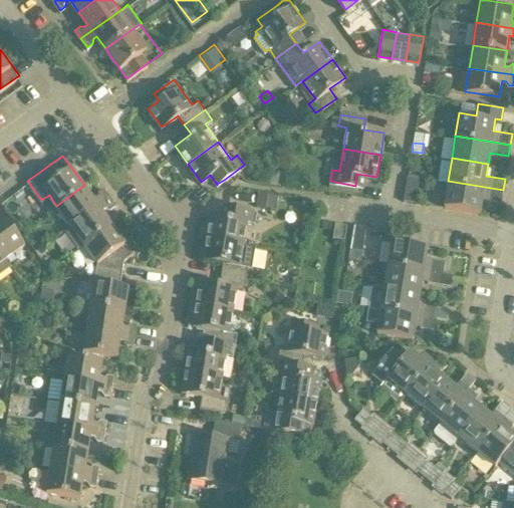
[(297,181),(298,167),(285,166),(283,180),(297,181)]
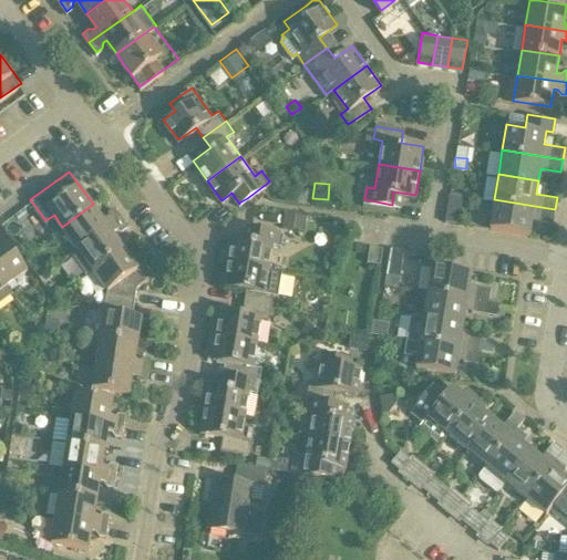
[(450,193),(445,218),(460,220),(463,195),(450,193)]
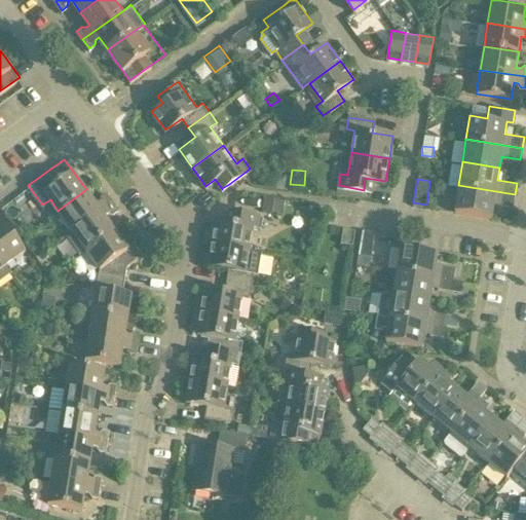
[(515,194),(458,185),(455,210),(492,216),(494,202),(513,206),(515,194)]
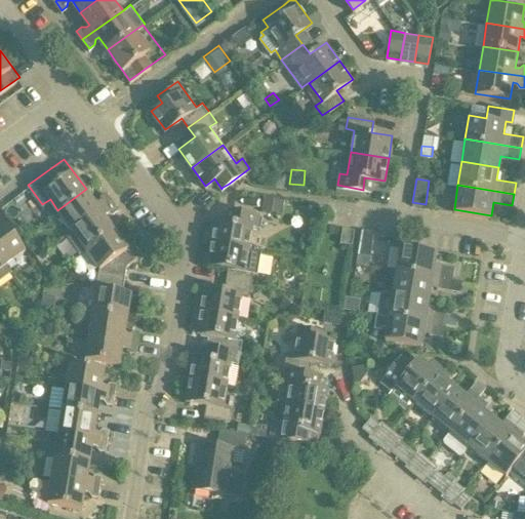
[(86,189),(57,210),(72,229),(112,200),(106,191),(99,195),(99,200),(96,202),(86,189)]
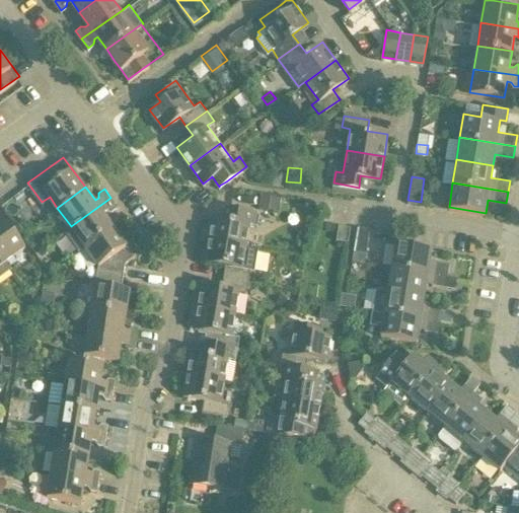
[(260,196),(257,205),(279,209),(281,195),(260,192),(260,196)]
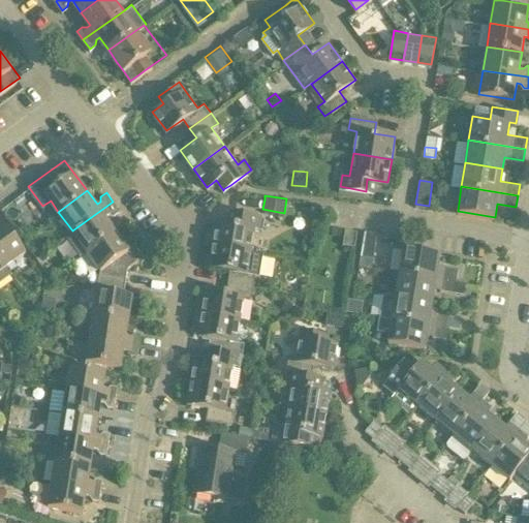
[(72,231),(66,235),(80,254),(86,249),(115,228),(105,216),(109,213),(114,214),(119,210),(113,202),(72,231)]
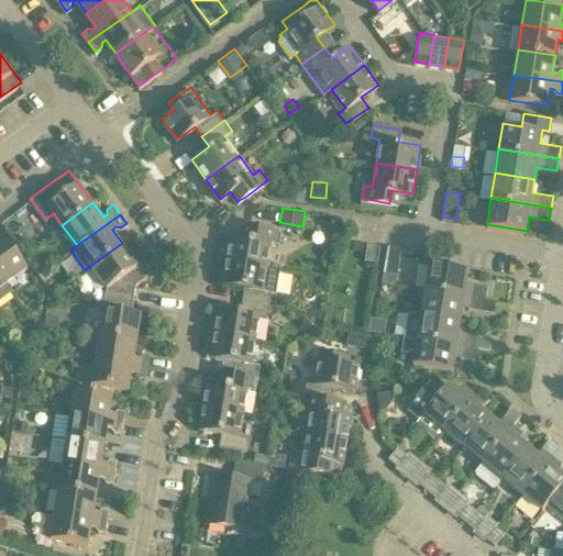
[(230,234),(225,258),(266,265),(266,264),(271,241),(279,242),(282,229),(254,224),(245,223),(243,235),(242,235),(231,234),(230,234)]
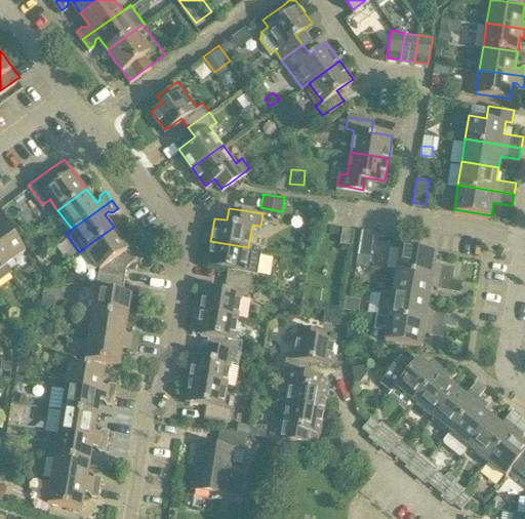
[(0,253),(6,263),(26,248),(0,212),(0,253)]
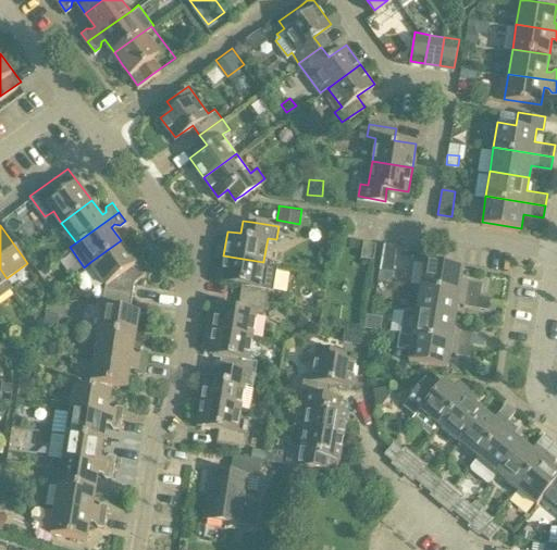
[(376,241),(363,239),(361,254),(371,257),(374,257),(376,241)]
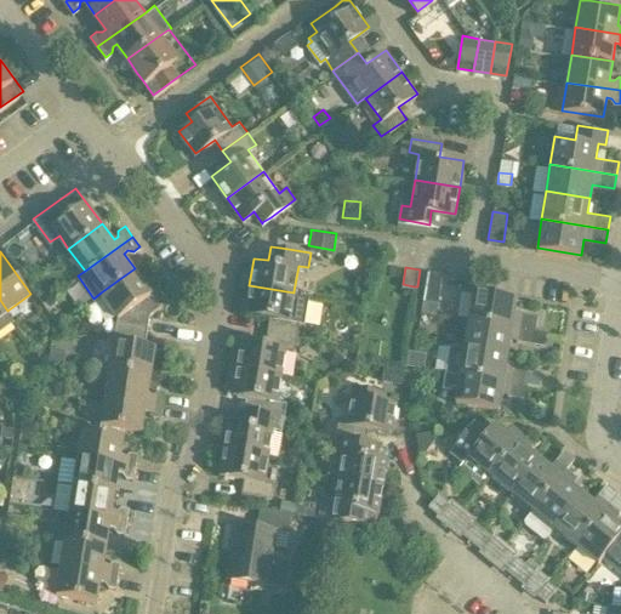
[(135,268),(101,293),(118,316),(117,324),(147,329),(149,312),(161,305),(135,268)]
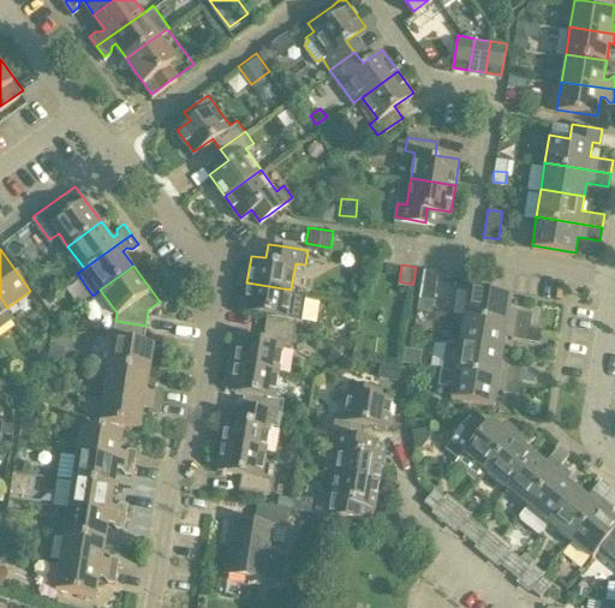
[(424,266),(423,267),(419,294),(434,297),(439,269),(424,266)]
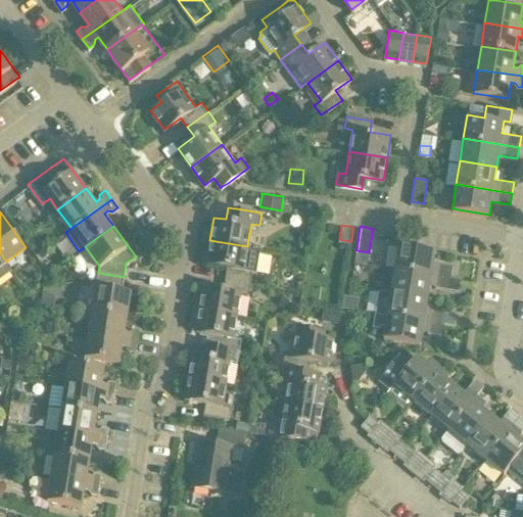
[(209,240),(206,262),(227,266),(225,277),(250,281),(252,269),(256,270),(260,248),(260,247),(247,245),(247,246),(209,240)]
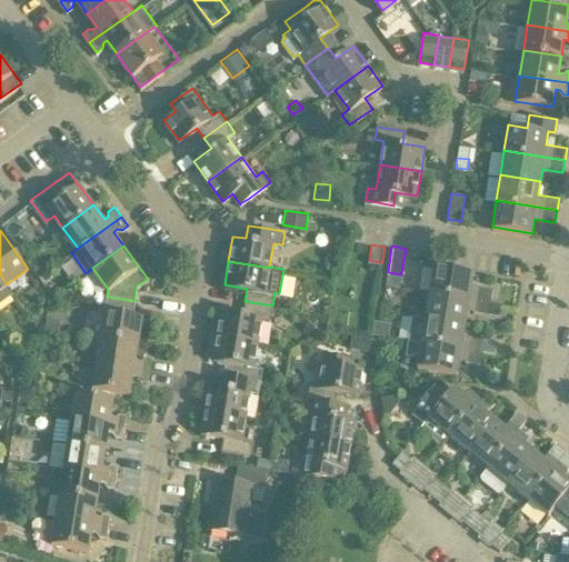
[(433,264),(430,290),(490,300),(492,288),(471,284),(473,270),(433,264)]
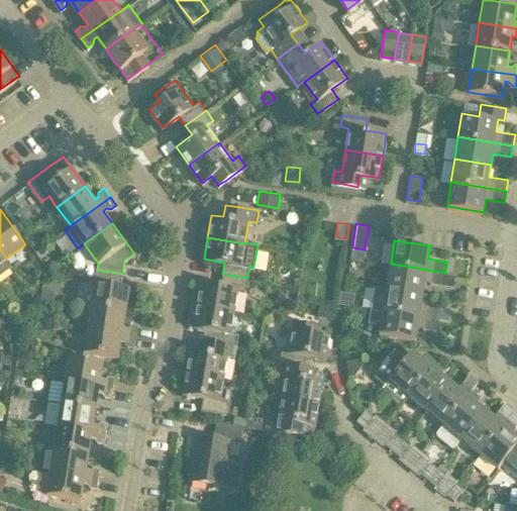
[(0,273),(11,266),(6,259),(0,249),(0,273)]
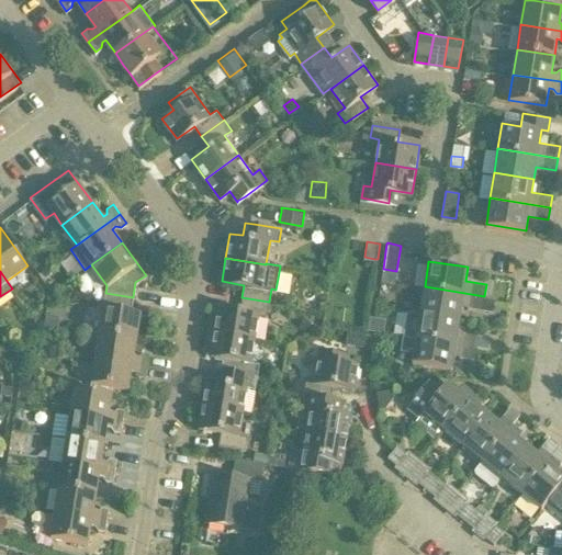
[(484,296),(425,286),(420,310),(460,317),(462,305),(493,310),(495,298),(484,297),(484,296)]
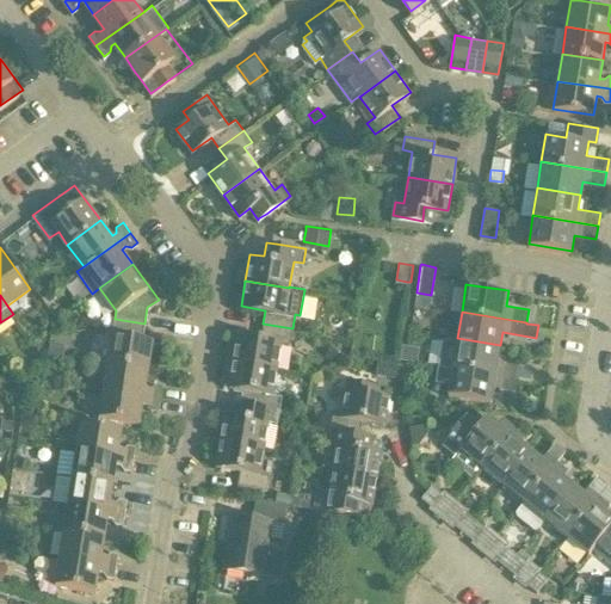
[(115,319),(107,361),(148,367),(153,339),(142,338),(144,324),(115,319)]
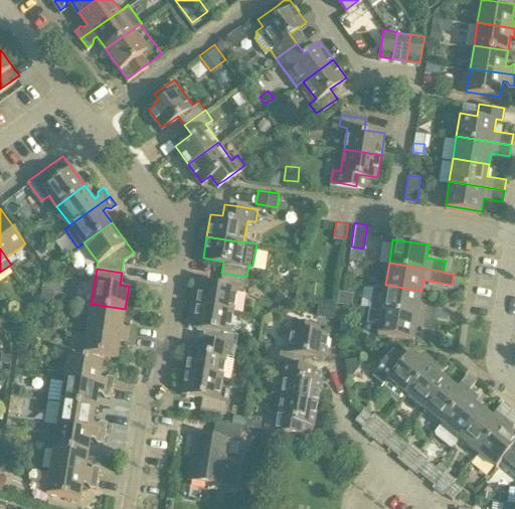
[(199,281),(196,302),(233,308),(236,287),(244,289),(246,277),(221,273),(219,284),(199,281)]
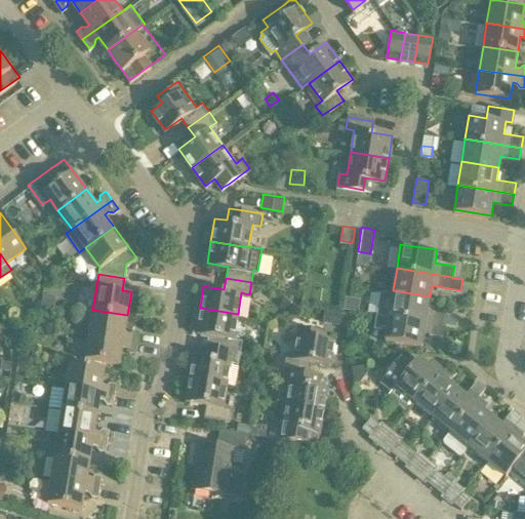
[(380,288),(376,312),(389,314),(445,322),(445,323),(455,324),(457,313),(428,309),(430,296),(393,290),(380,288)]
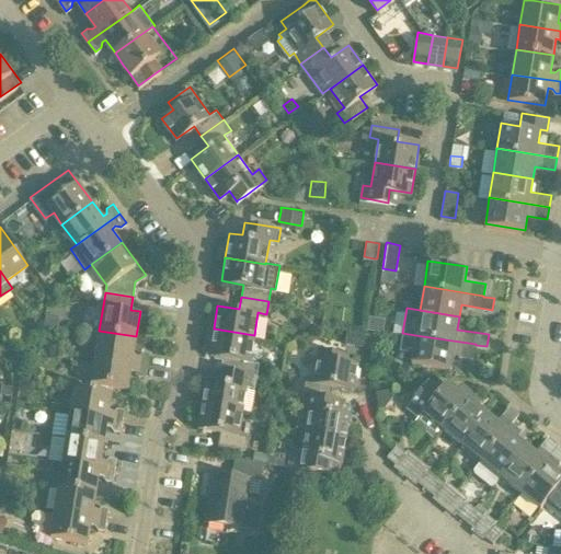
[(46,310),(45,322),(58,324),(59,311),(46,310)]
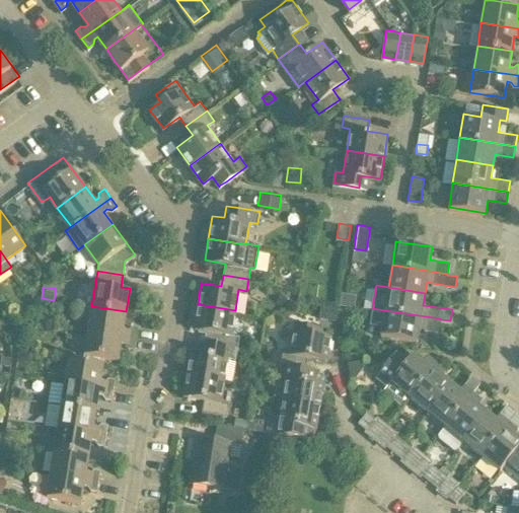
[(354,294),(342,292),(341,304),(353,305),(354,294)]
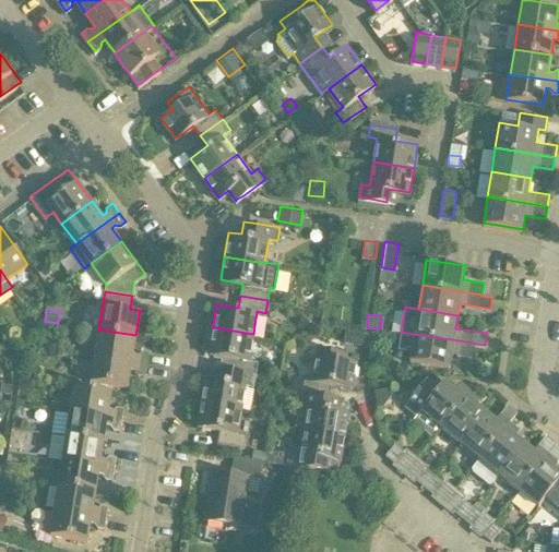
[(213,327),(209,352),(230,356),(228,368),(256,373),(258,360),(249,358),(253,334),(213,327)]
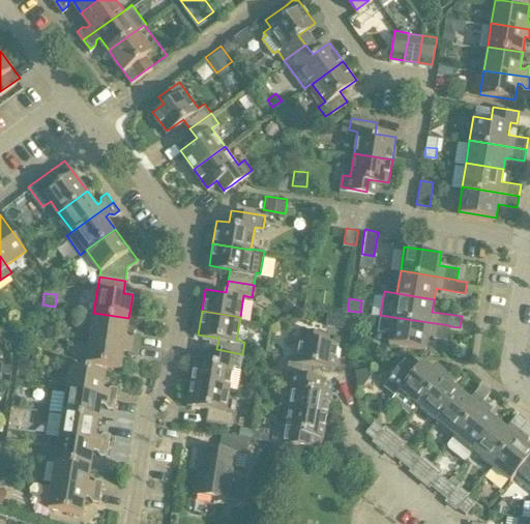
[(128,318),(93,313),(90,336),(139,344),(141,333),(135,332),(130,336),(126,335),(128,318)]
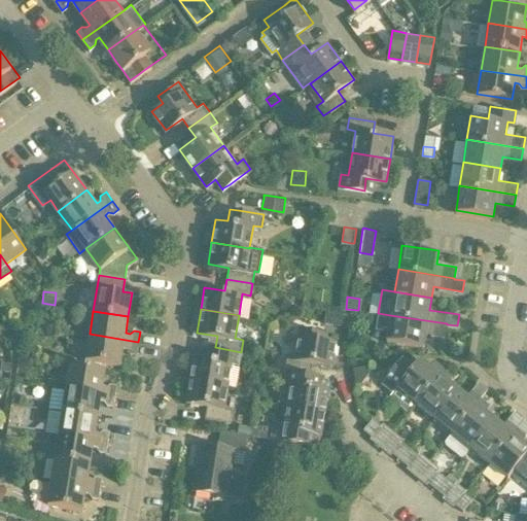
[(341,311),(339,322),(346,323),(348,312),(341,311)]
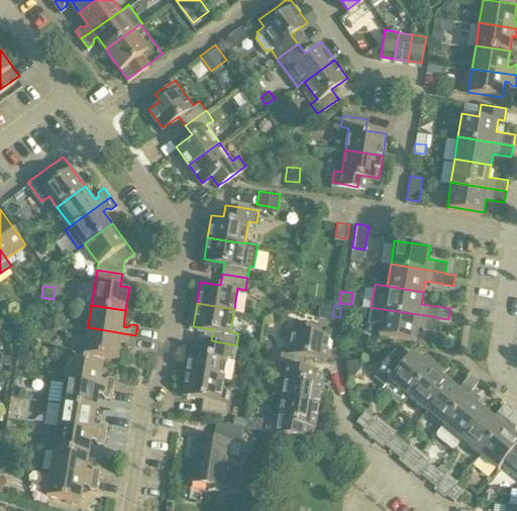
[(383,309),(371,307),(369,321),(377,322),(377,319),(382,320),(380,333),(415,339),(417,326),(436,329),(438,317),(383,309)]
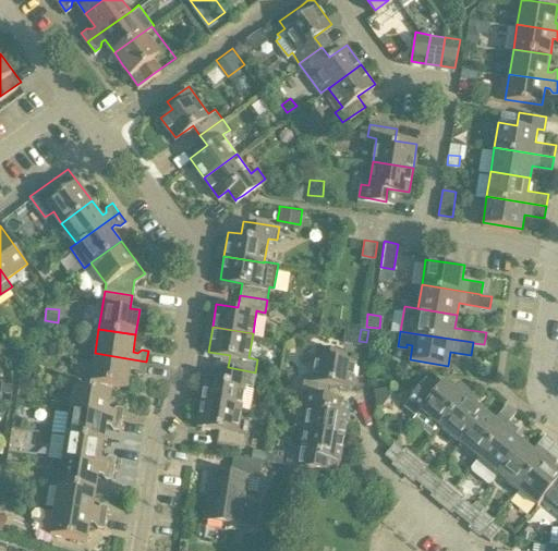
[(303,376),(301,389),(328,393),(330,381),(352,384),(356,359),(342,357),(343,349),(317,345),(312,378),(303,376)]
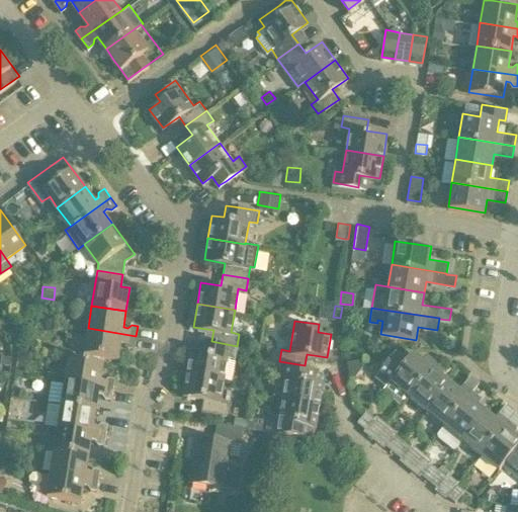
[(136,336),(88,328),(84,352),(118,358),(120,341),(124,342),(127,346),(135,347),(136,336)]
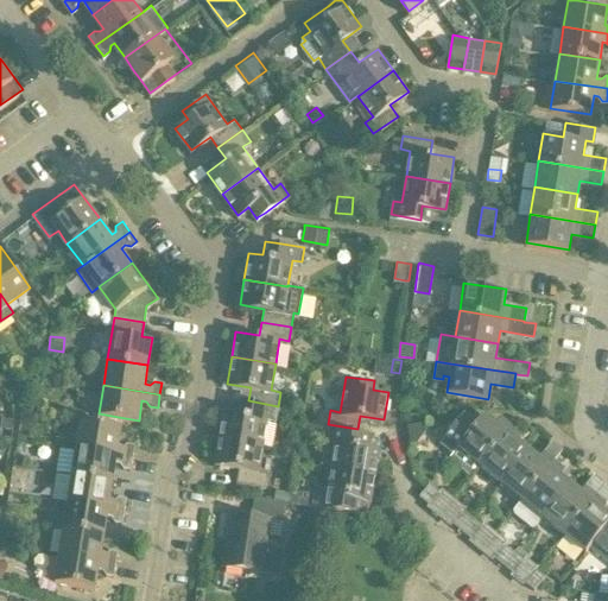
[(223,410),(219,436),(263,443),(266,418),(276,419),(278,406),(248,400),(239,399),(236,412),(235,412),(223,410)]
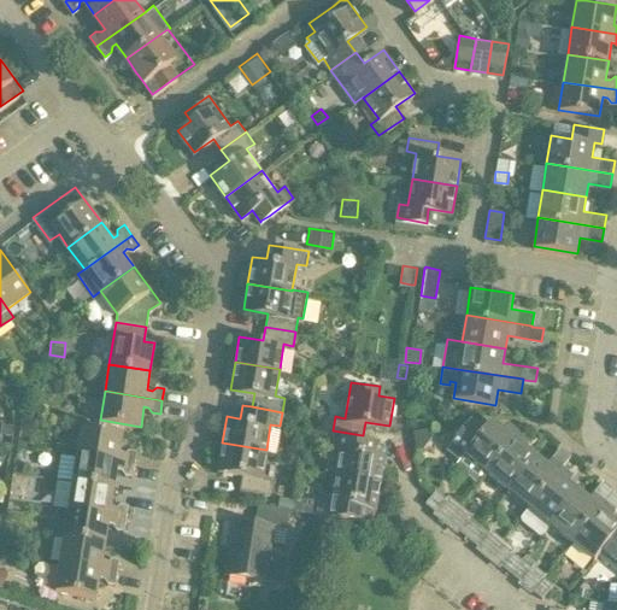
[(469,418),(446,446),(460,458),(457,463),(479,481),(488,470),(487,470),(519,429),(510,422),(505,428),(492,417),(485,427),(476,421),(474,423),(469,418)]
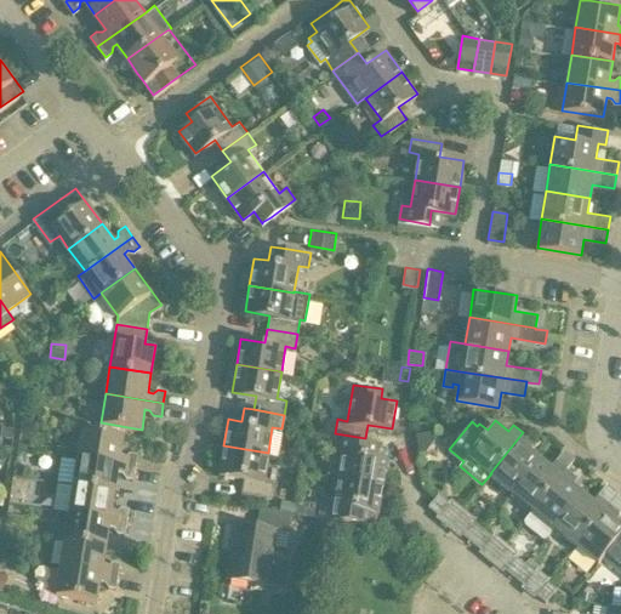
[(83,427),(79,455),(136,464),(138,452),(131,450),(126,454),(121,453),(124,433),(83,427)]
